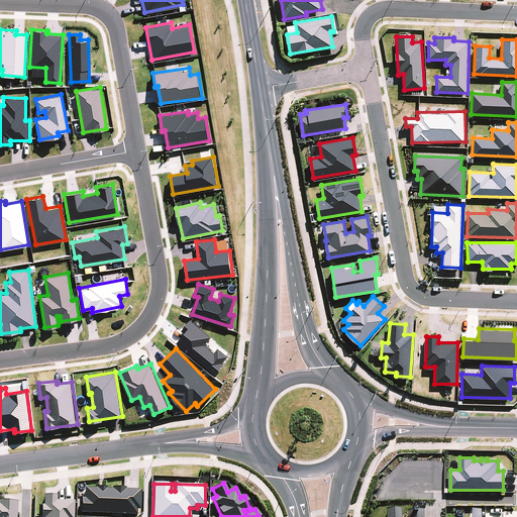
[(136,515),(136,510),(139,510),(140,490),(83,487),(82,512),(136,515)]
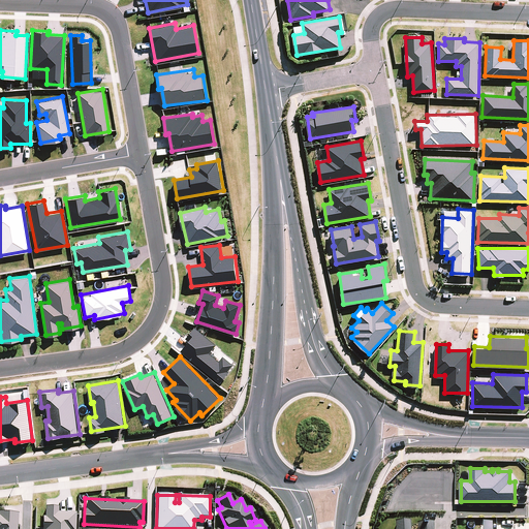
[(75,528),(76,512),(58,511),(58,507),(44,506),(42,528),(75,528)]
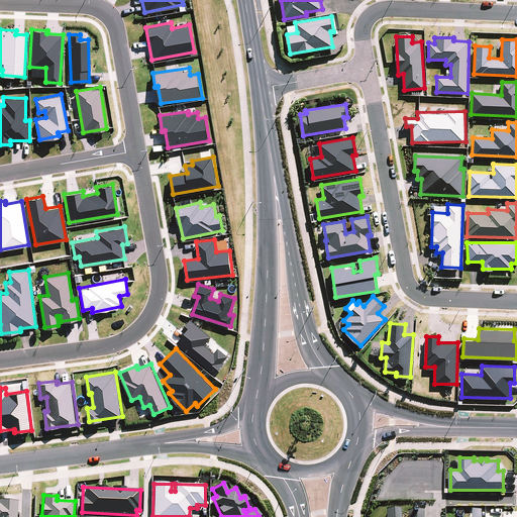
[(0,516),(16,516),(16,502),(0,501),(0,516)]
